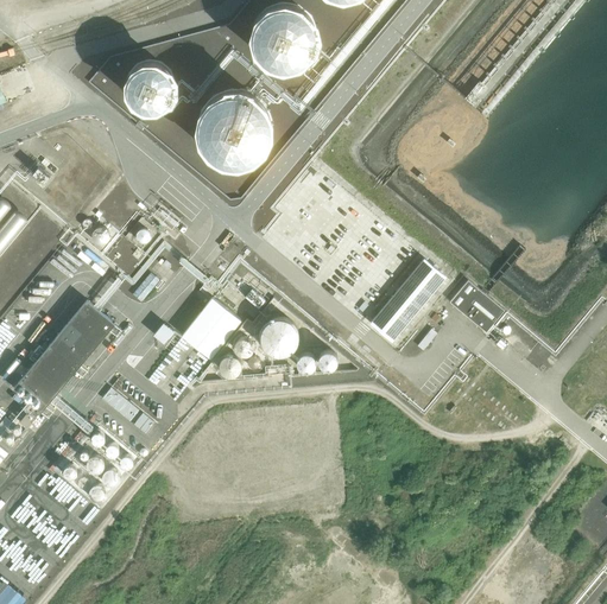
[(266,74),(271,75),(276,77),(280,77),(285,78),(290,77),(295,76),(298,75),(303,72),(307,69),(310,65),(313,62),(315,58),(316,53),(317,49),(317,44),(317,39),(316,35),(315,31),(313,26),(310,23),(307,19),(303,17),(298,14),(293,12),(289,11),(284,11),(279,11),(274,12),(270,13),(265,16),(261,19),(258,21),(255,26),(253,30),(251,35),(250,39),(250,44),(251,50),(252,55),(253,58),(255,63),(259,67),(263,70),(266,74)]
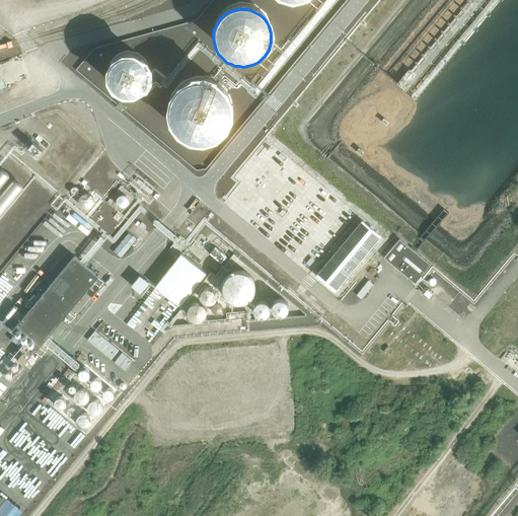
[(117,97),(119,99),(122,100),(126,100),(129,100),(132,100),(135,99),(138,98),(141,96),(143,94),(145,92),(147,90),(149,87),(150,84),(150,81),(151,78),(150,75),(150,72),(149,69),(147,66),(145,64),(143,61),(141,59),(138,58),(135,56),(132,56),(128,55),(125,56),(122,56),(119,57),(116,59),(113,61),(111,63),(108,66),(107,69),(105,72),(105,75),(105,78),(105,81),(106,85),(107,88),(108,90),(111,93),(114,95),(117,97)]
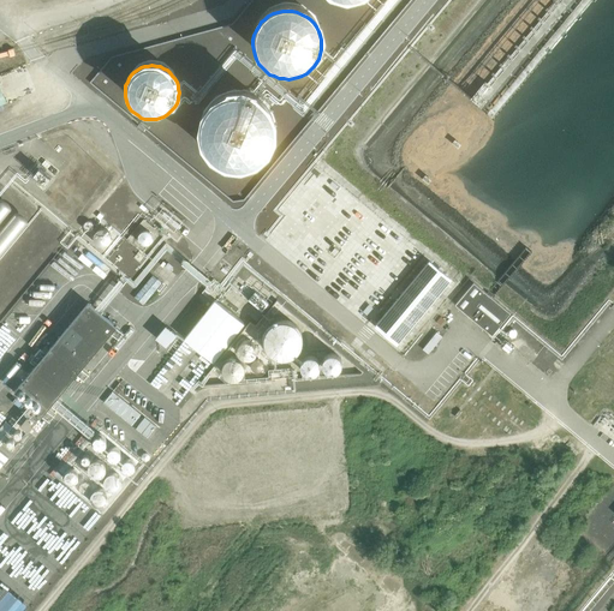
[(215,172),(221,174),(226,175),(232,177),(238,177),(243,177),(249,175),(254,173),(260,169),(263,166),(268,162),(270,157),(274,153),(275,148),(276,142),(276,137),(276,131),(275,125),(274,120),(270,115),(268,111),(264,107),(260,103),(254,100),(249,97),(243,96),(237,96),(231,96),(225,97),(220,100),(214,102),(209,106),(206,109),(202,114),(200,120),(197,125),(196,131),(196,137),(196,143),(197,149),(200,154),(202,160),(206,163),(210,168),(215,172)]
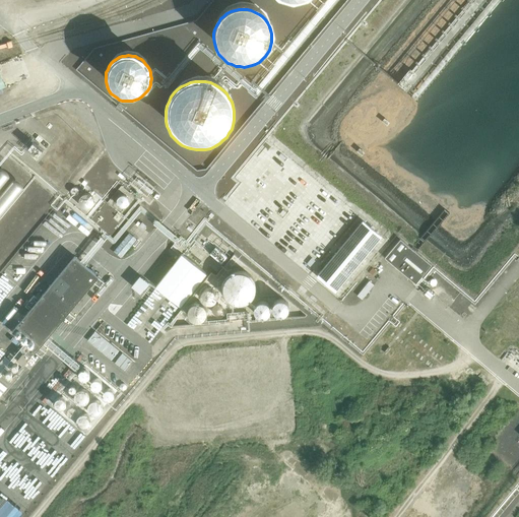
[(361,222),(315,278),(334,295),(380,239),(361,222)]
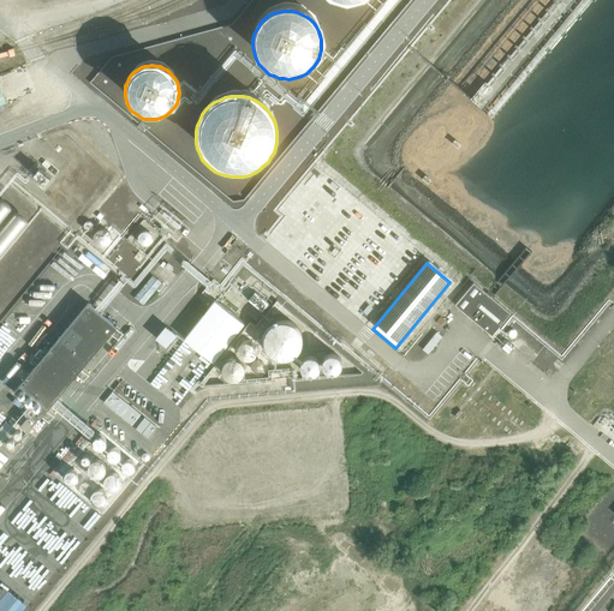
[(454,309),(490,339),(510,317),(472,286),(454,309)]
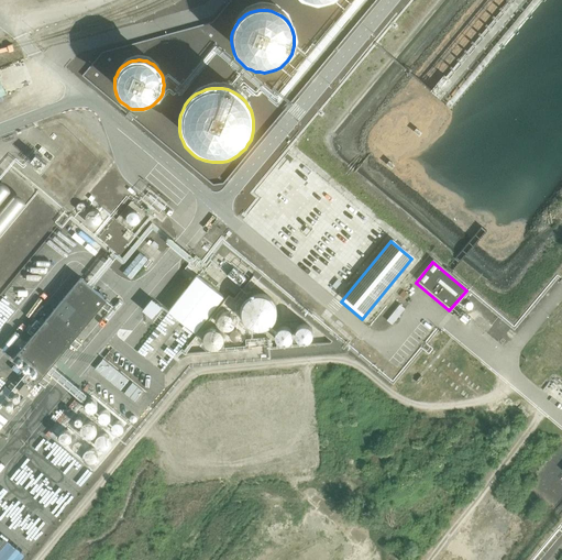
[(196,277),(167,314),(194,335),(222,299),(196,277)]
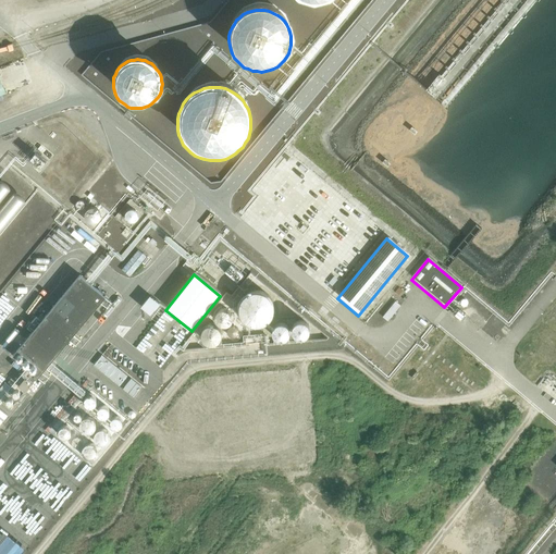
[(78,277),(11,359),(37,380),(104,297),(78,277)]
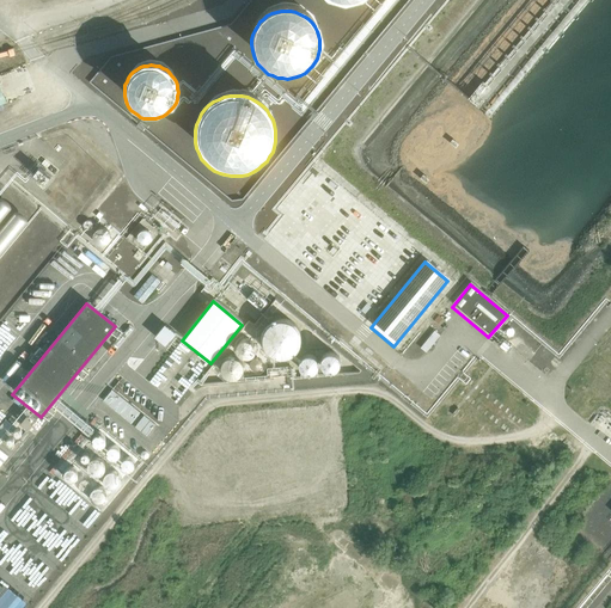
[(329,347),(316,354),(298,323),(291,326),(285,317),(258,332),(275,362),(289,354),(304,379),(323,368),(327,375),(341,367),(329,347)]
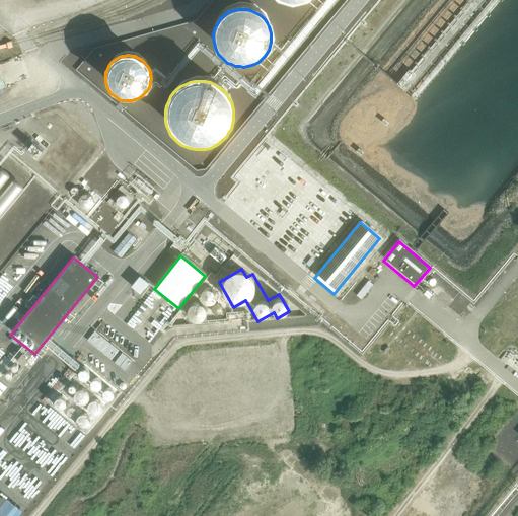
[(140,276),(131,287),(140,294),(149,284),(140,276)]
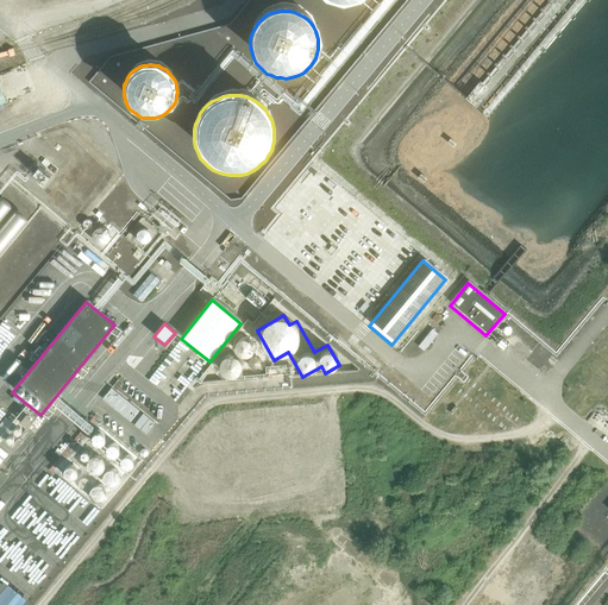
[(242,383),(257,358),(250,353),(254,346),(239,336),(218,369),(242,383)]
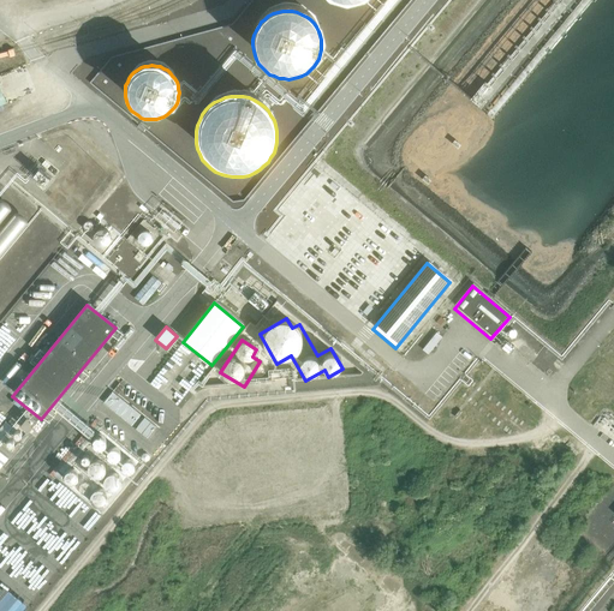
[(112,395),(102,406),(131,429),(139,418),(112,395)]
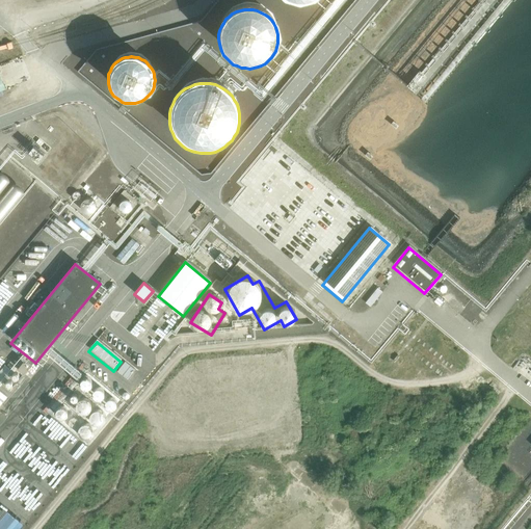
[(126,364),(117,373),(126,380),(134,371),(126,364)]
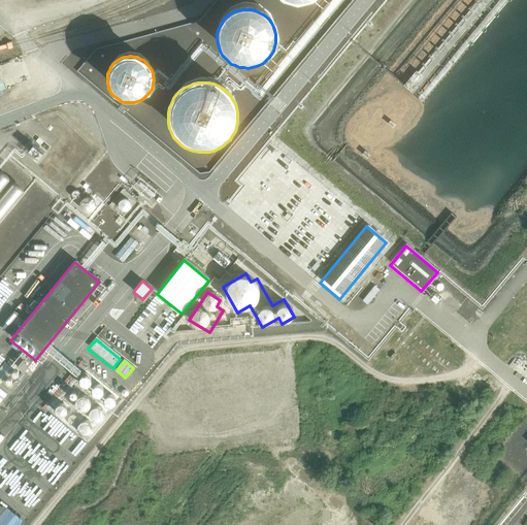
[(103,426),(120,398),(81,375),(65,403),(103,426)]
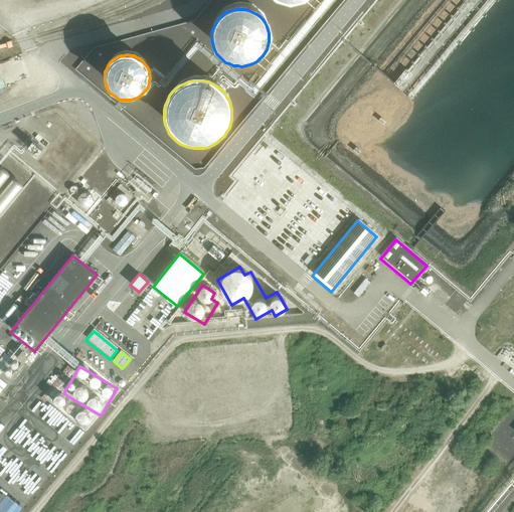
[(22,511),(8,497),(0,506),(0,511),(22,511)]
